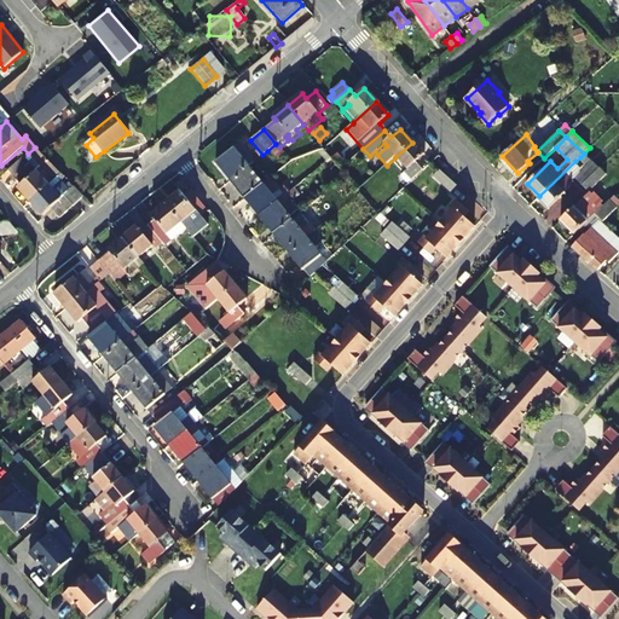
[(404,174),(401,177),(409,184),(422,171),(416,163),(424,155),(412,143),(395,157),(408,169),(404,173),(404,174)]
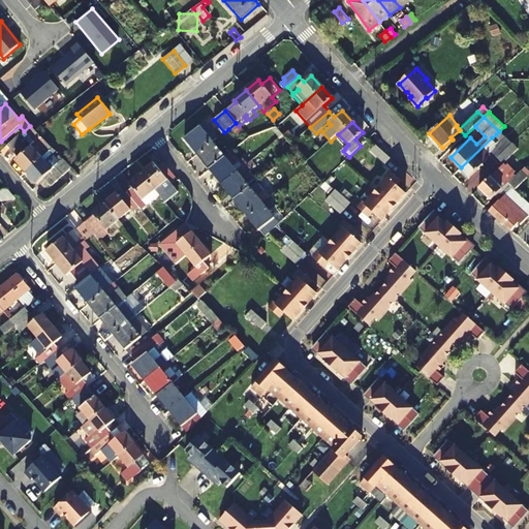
[(239,126),(236,123),(228,129),(232,133),(240,127),(239,126)]
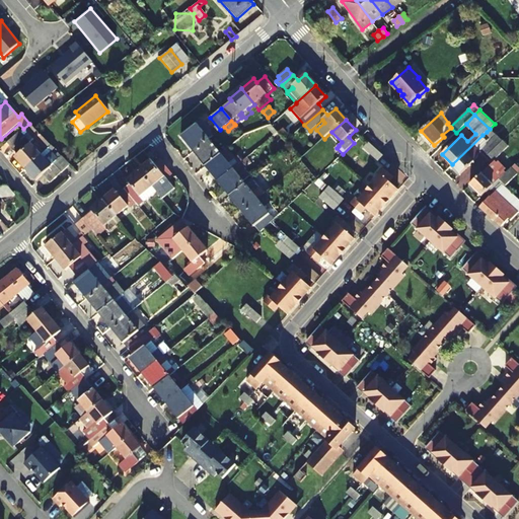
[(196,125),(205,136),(209,132),(200,122),(196,125)]
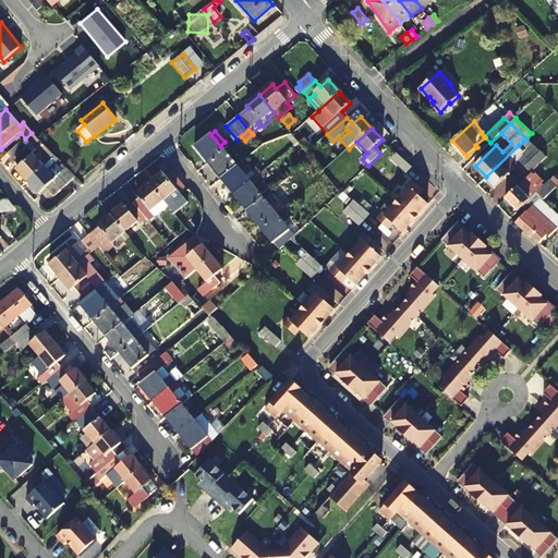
[(25,138),(8,154),(19,167),(16,169),(27,182),(56,157),(32,133),(25,138)]
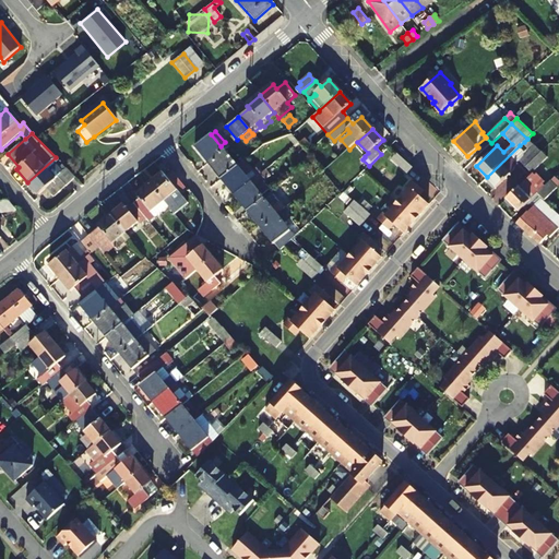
[(224,151),(229,146),(225,142),(221,146),(211,134),(195,147),(209,163),(224,151)]
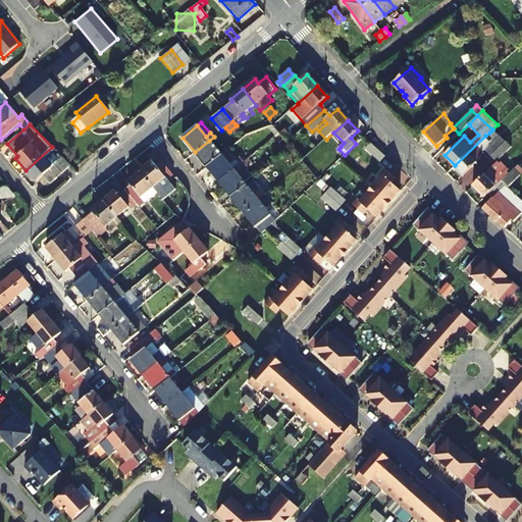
[(483,151),(485,149),(491,155),(506,141),(492,129),(489,133),(496,140),(491,143),(485,136),(455,165),(464,174),(478,160),(484,152),(483,151)]
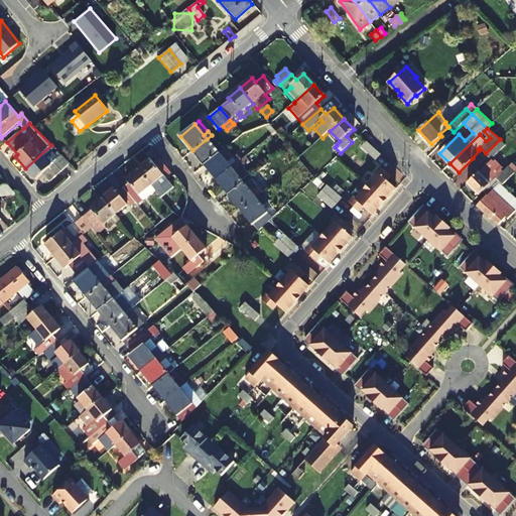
[(283,141),(289,136),(283,130),(278,135),(283,141)]
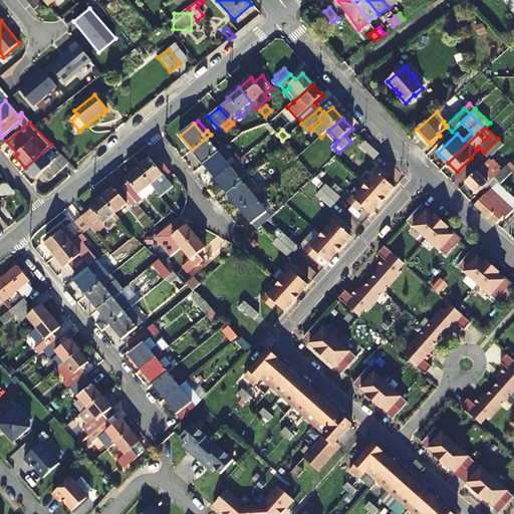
[(204,165),(218,153),(206,139),(192,150),(204,165)]
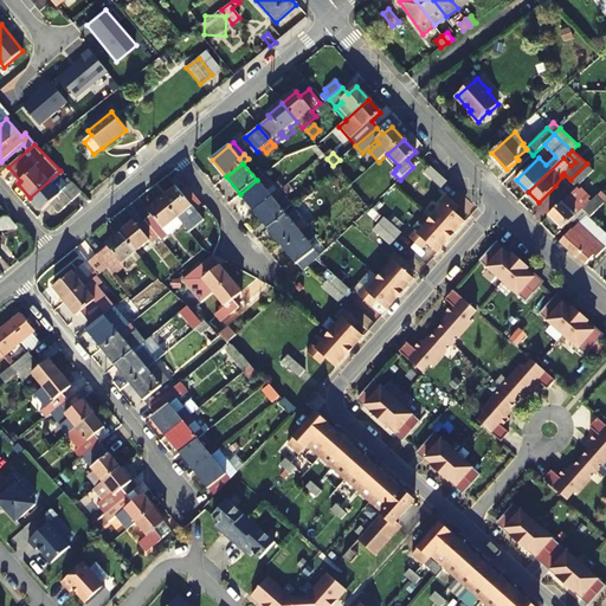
[(571,180),(577,187),(594,171),(587,163),(571,180)]
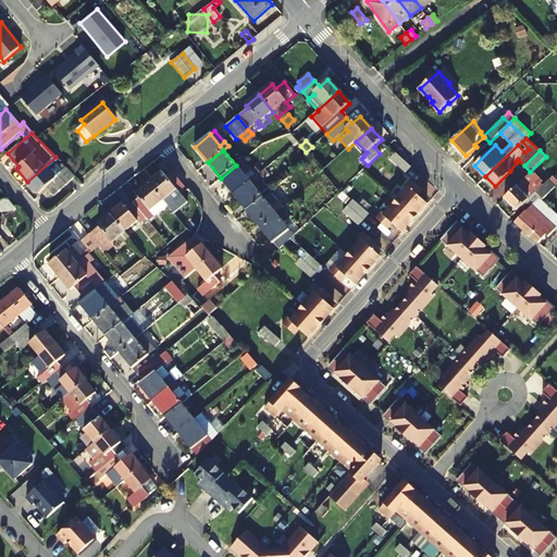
[(411,168),(395,153),(390,160),(406,174),(411,168)]
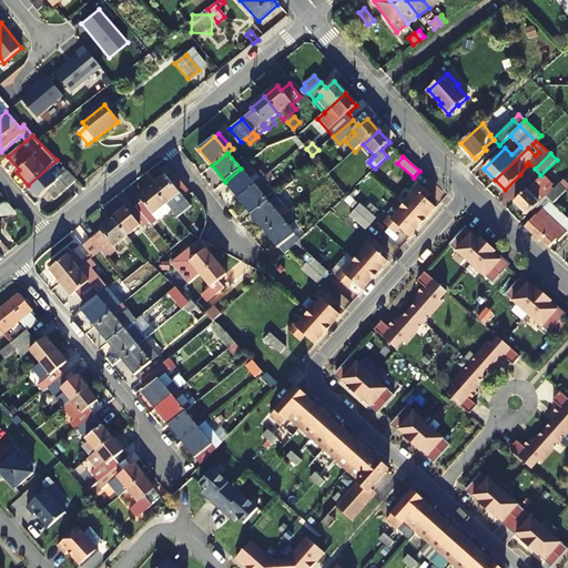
[(59,163),(57,160),(28,185),(39,198),(47,191),(54,200),(77,181),(64,168),(60,171),(56,166),(59,163)]
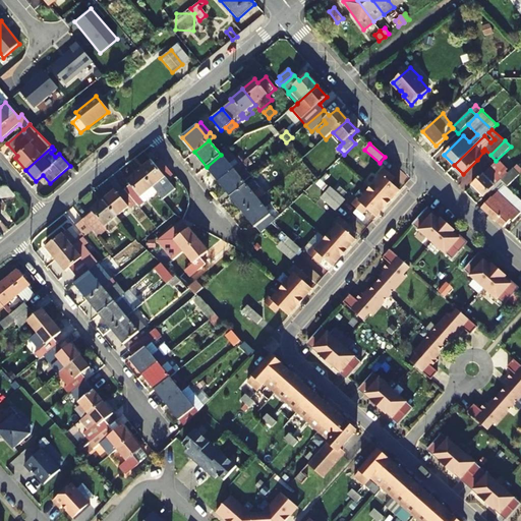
[(238,157),(236,159),(228,150),(221,155),(207,167),(219,182),(243,162),(238,157)]
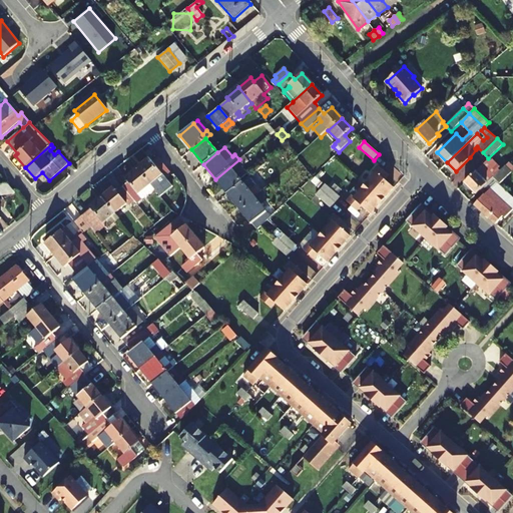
[(239,159),(215,179),(227,194),(241,182),(240,180),(247,173),(242,167),(248,162),(243,156),(239,159)]
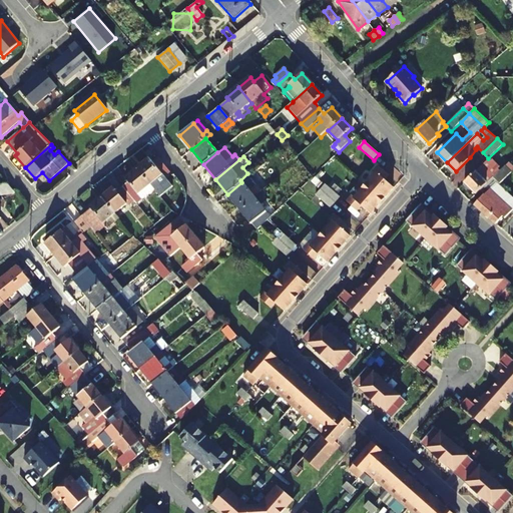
[(150,185),(154,190),(166,180),(164,177),(169,172),(158,158),(152,162),(149,159),(137,169),(150,185)]
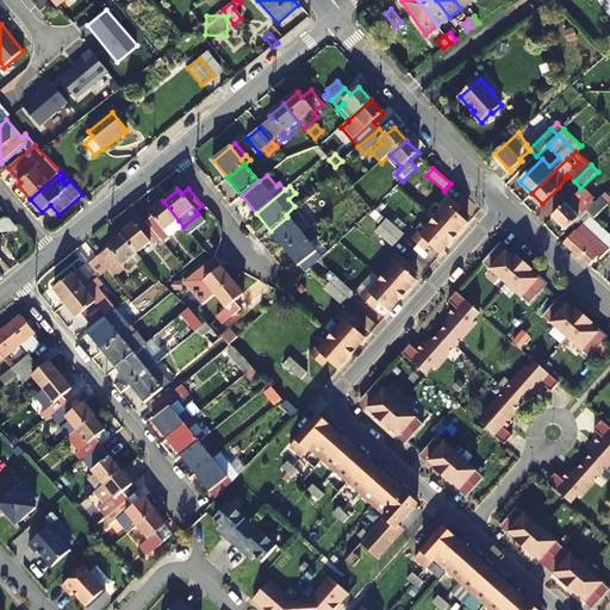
[(567,205),(566,204),(553,216),(567,230),(572,224),(587,210),(587,209),(595,201),(584,190),(567,205)]
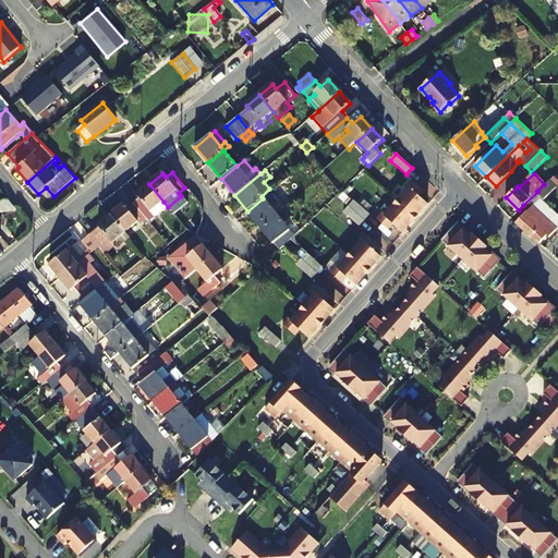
[(409,191),(395,206),(402,214),(408,207),(419,216),(427,206),(417,197),(423,192),(411,181),(405,187),(409,191)]
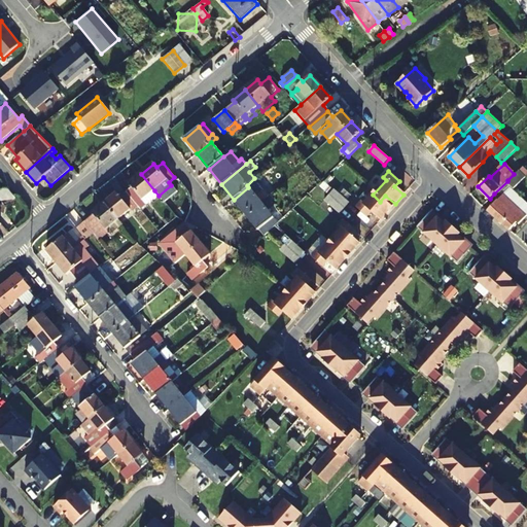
[(513,186),(523,176),(518,171),(514,174),(507,180),(507,181),(513,186)]
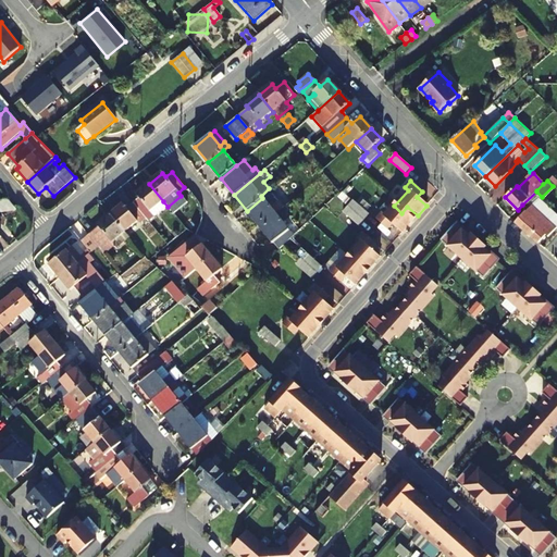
[(149,222),(155,218),(150,212),(163,201),(149,184),(136,195),(139,198),(133,203),(146,219),(149,222)]
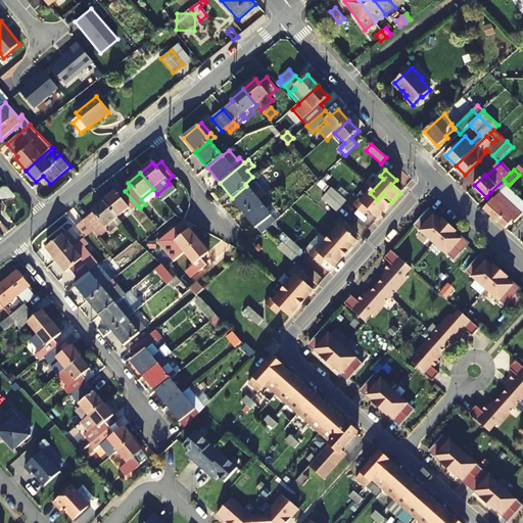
[(505,186),(508,184),(504,180),(490,192),(493,197),(494,197),(500,192),(505,186)]
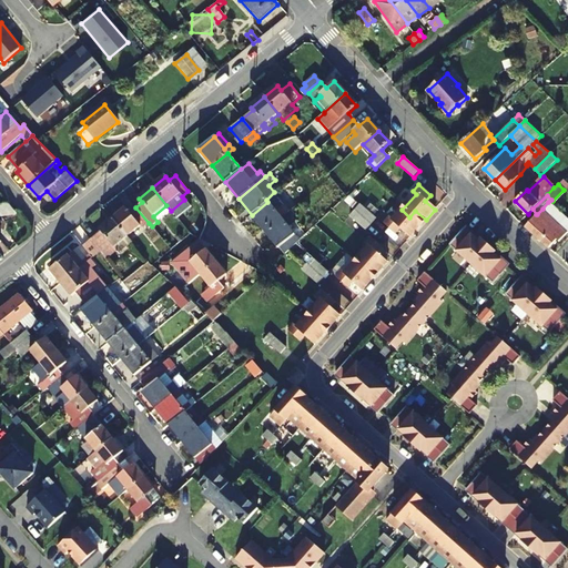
[(296,208),(297,206),(293,200),(284,208),(277,199),(270,205),(267,202),(252,215),(266,232),(282,219),(296,208)]
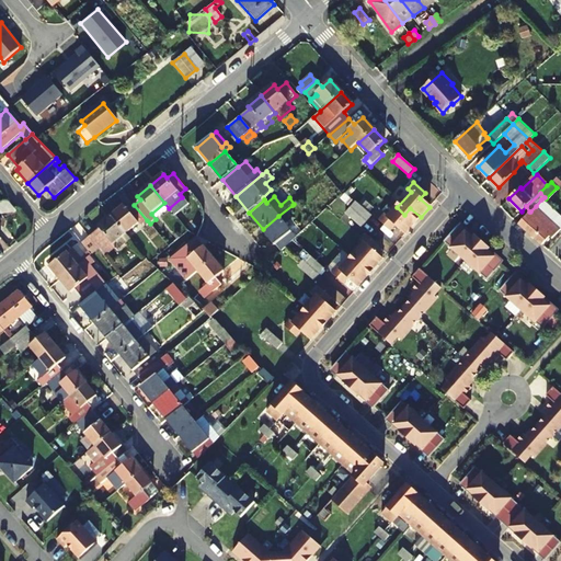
[(560,228),(560,216),(541,199),(536,206),(560,228)]
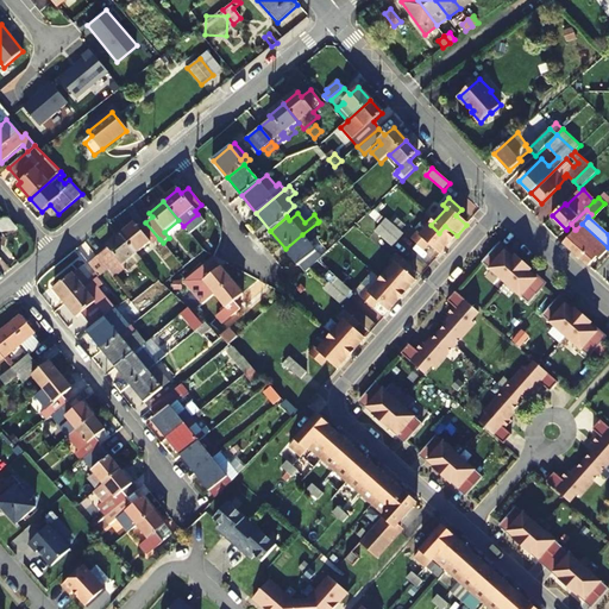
[(179,220),(164,232),(169,238),(183,226),(179,220)]
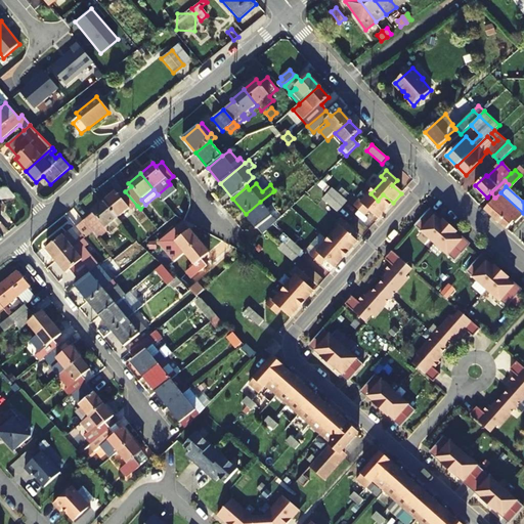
[(347,203),(332,189),(328,194),(342,208),(347,203)]
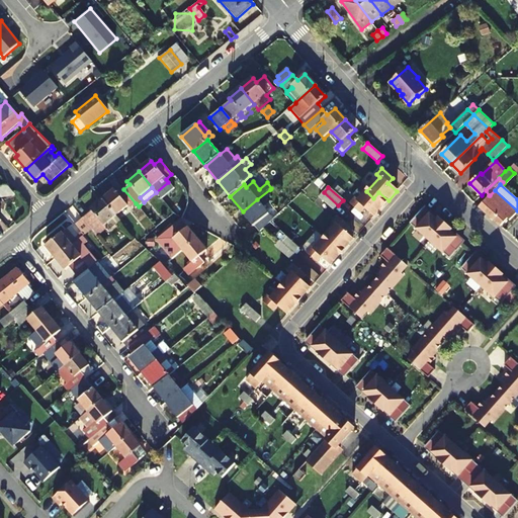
[(136,203),(123,189),(118,193),(115,190),(103,199),(116,217),(128,206),(131,208),(136,203)]
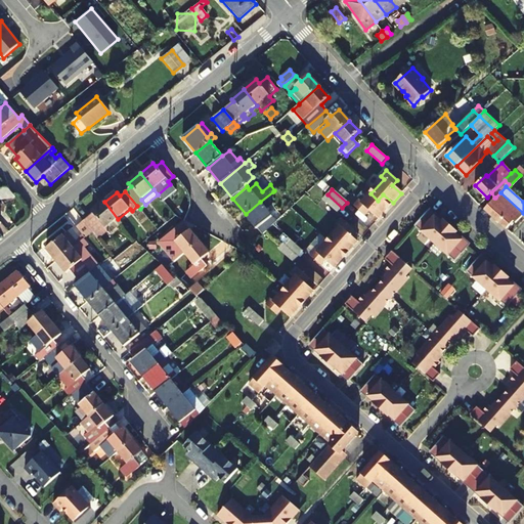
[(273,191),(260,202),(264,207),(273,201),(272,199),(276,195),(273,191)]
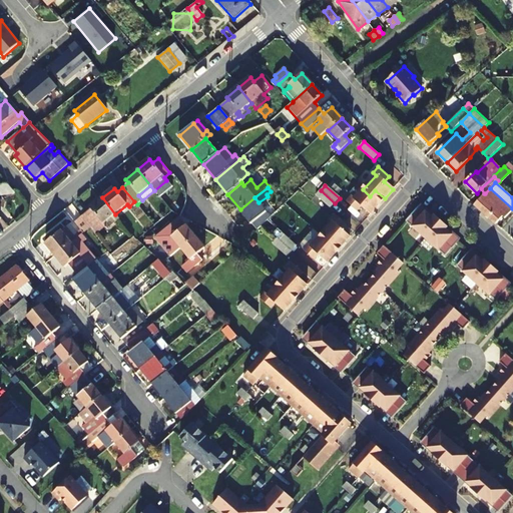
[(486,214),(496,223),(504,215),(506,217),(511,211),(512,209),(512,208),(490,188),(485,193),(484,193),(474,204),(486,214)]
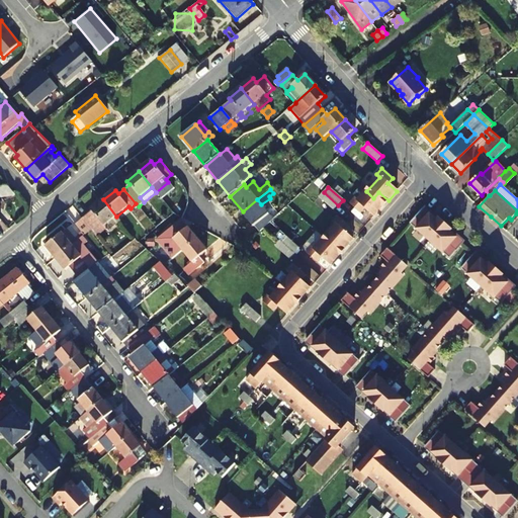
[(378,192),(373,198),(366,191),(358,200),(355,198),(349,204),(360,214),(365,208),(374,217),(389,200),(378,192)]
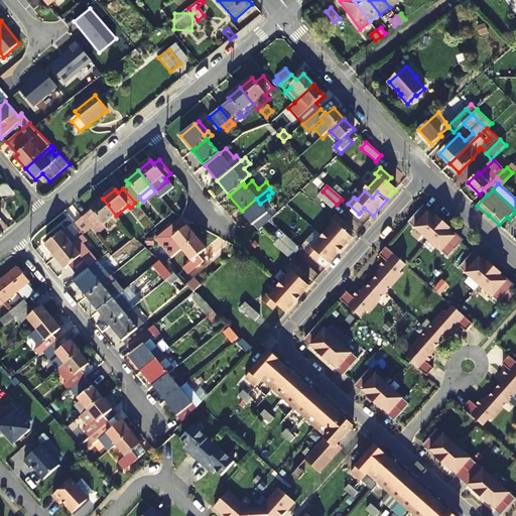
[(337,205),(323,191),(317,198),(333,211),(337,205)]
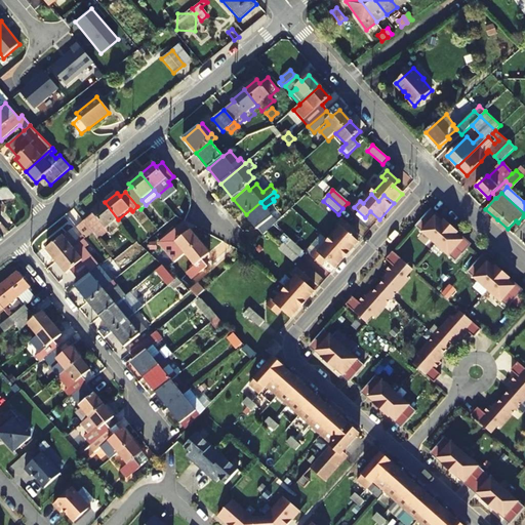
[(105,202),(92,212),(93,214),(84,223),(92,234),(98,240),(109,232),(110,234),(122,225),(118,219),(105,202)]
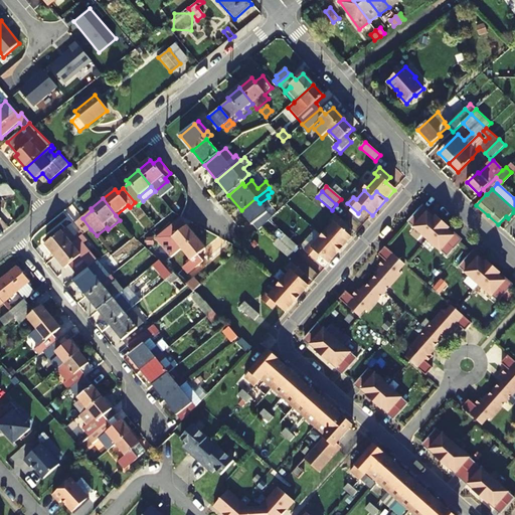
[(259,231),(272,218),(260,203),(255,198),(241,210),(259,231)]
